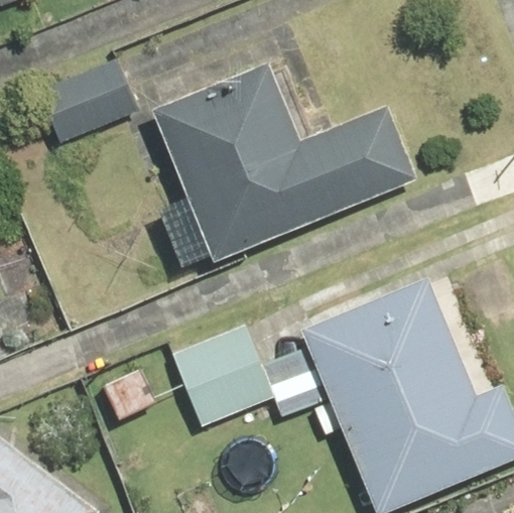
[(125,58),(41,91),(61,143),(145,111),(125,58)]
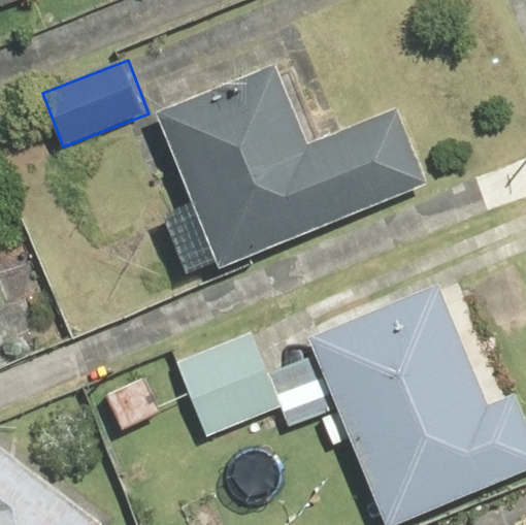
[(276,62),(153,109),(215,268),(427,186),(397,107),(308,141),(276,62)]
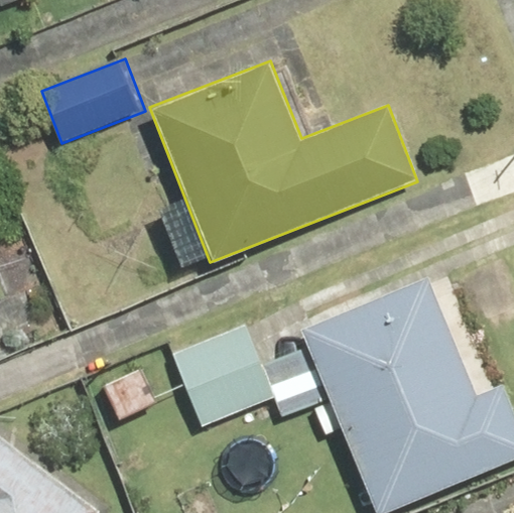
[(427,277),(300,328),(375,512),(389,512),(513,463),(513,406),(505,384),(475,395),(427,277)]
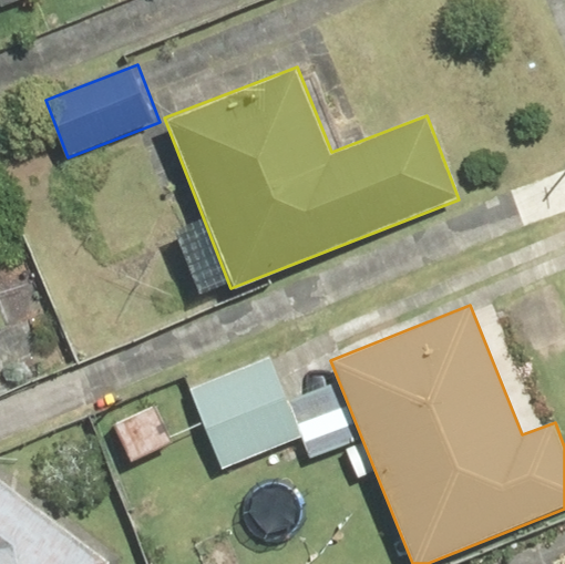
[(193,385),(196,393),(123,420),(139,461),(212,433),(226,472),(316,439),(284,351),(193,385)]
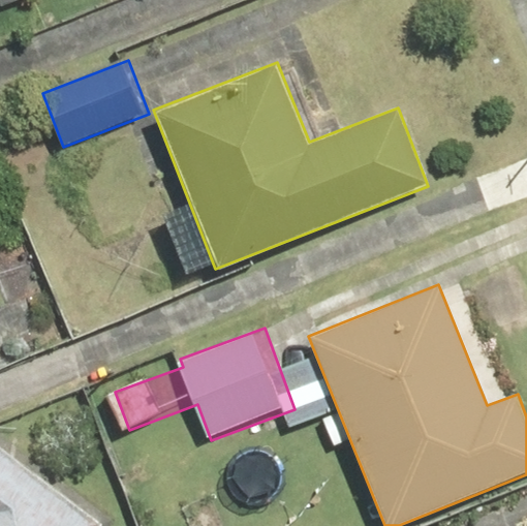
[(99,525),(0,451),(0,525),(99,525)]
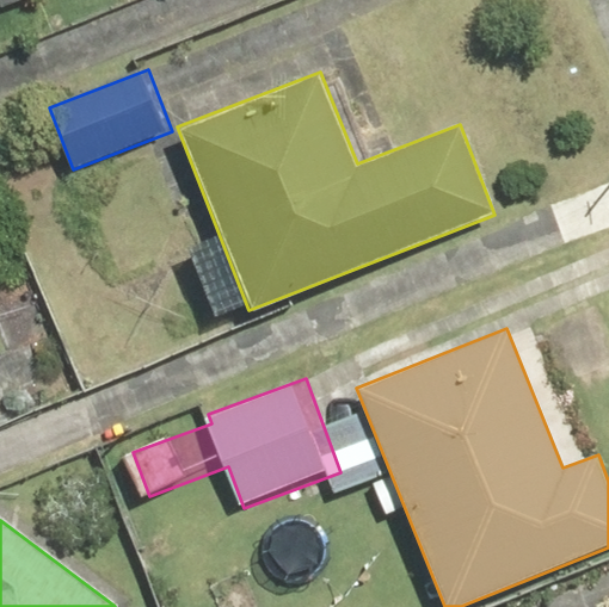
All buildings are outlined.
